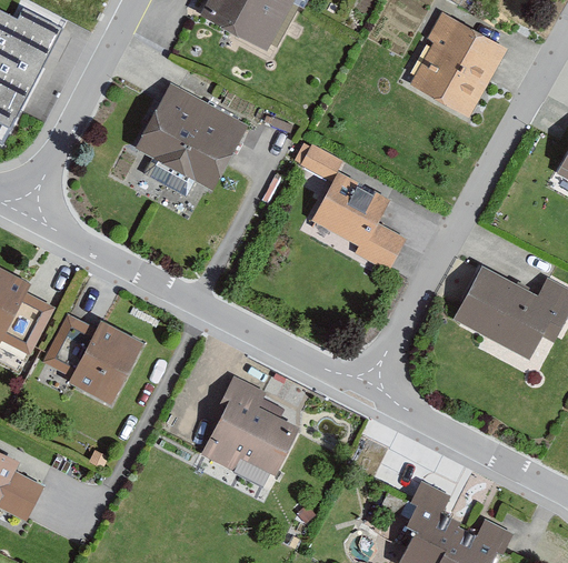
[(210,0),(201,17),(269,51),(295,0),(210,0)]
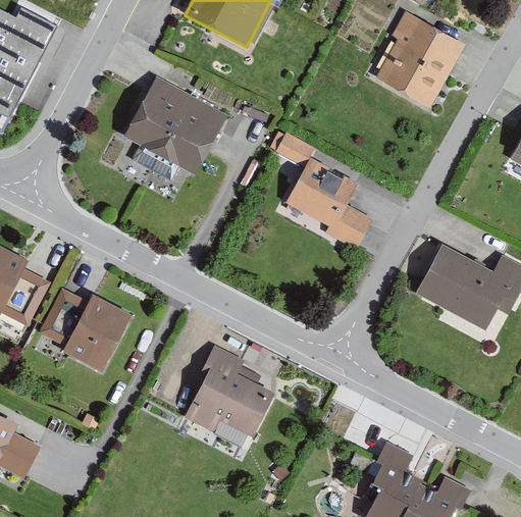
[(0,108),(11,114),(58,21),(22,3),(17,13),(0,4),(0,108)]
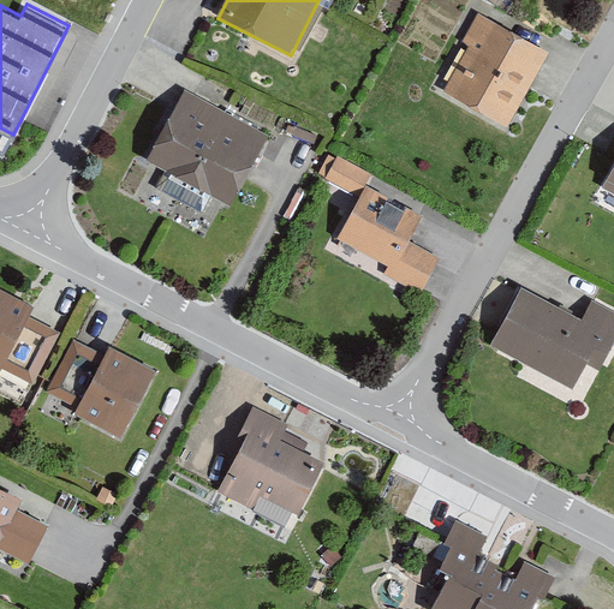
[(507,125),(548,51),(477,13),(462,42),(469,47),(445,91),(507,125)]
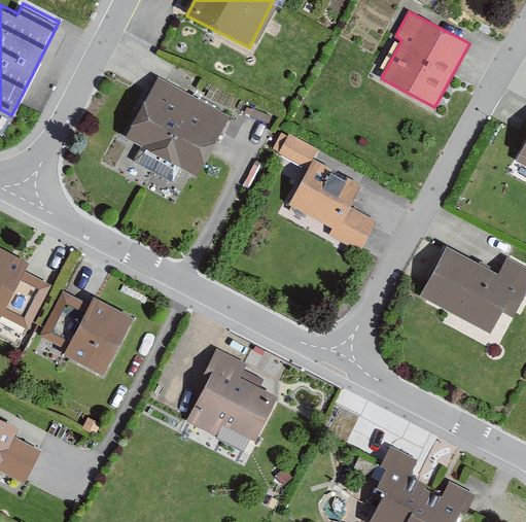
[(230,116),(158,78),(126,138),(199,176),(230,116)]
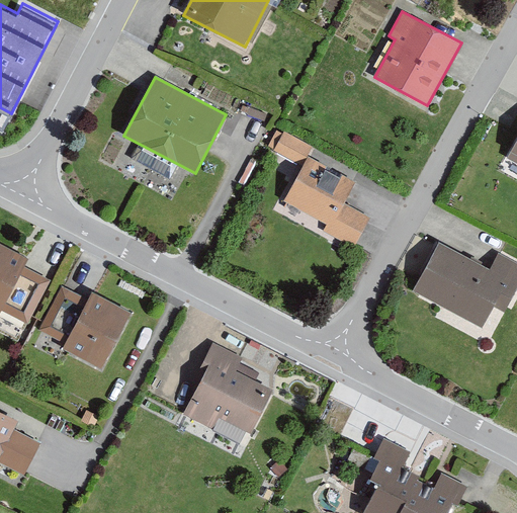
[(313,147),(285,133),(275,152),(305,167),(286,202),(328,225),(324,232),(354,248),(370,217),(345,203),(356,181),(308,157),(313,147)]
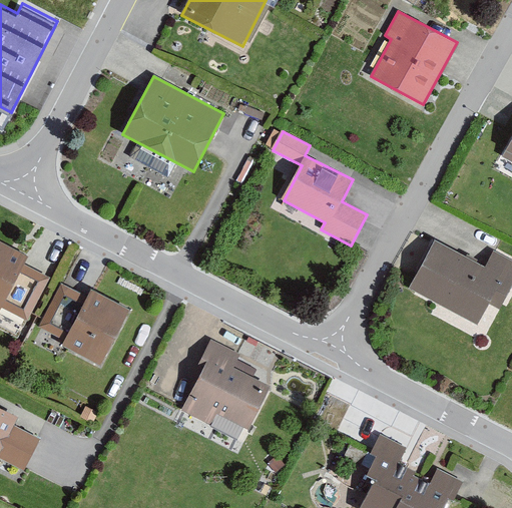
[(511,261),(493,251),(485,267),(435,240),(409,289),(477,325),(489,302),(499,307),(511,281),(511,261)]
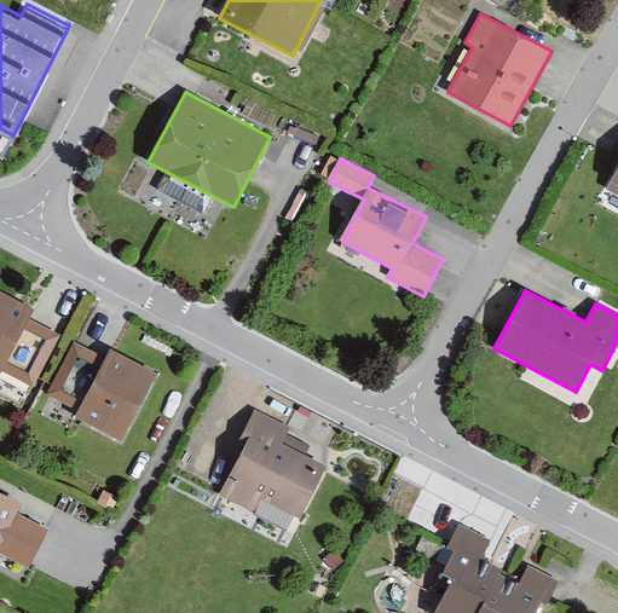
[(33,308),(0,291),(0,374),(1,375),(5,368),(33,382),(58,334),(28,318),(33,308)]
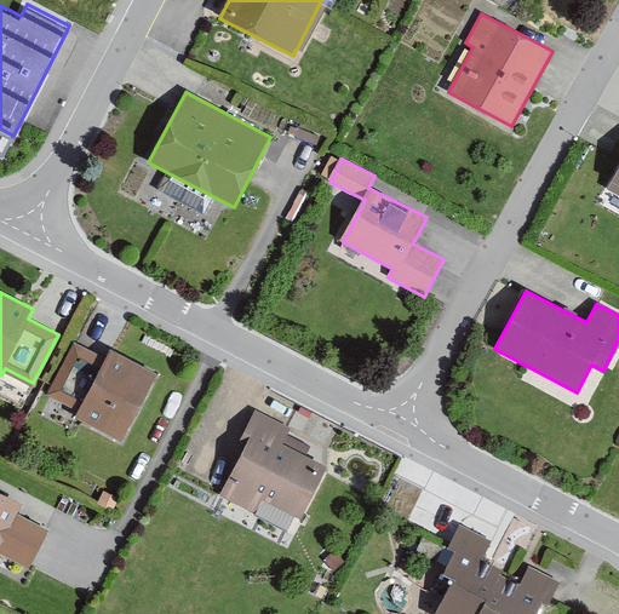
[(155,373),(108,348),(104,355),(75,340),(47,392),(80,409),(76,415),(121,439),(155,373)]
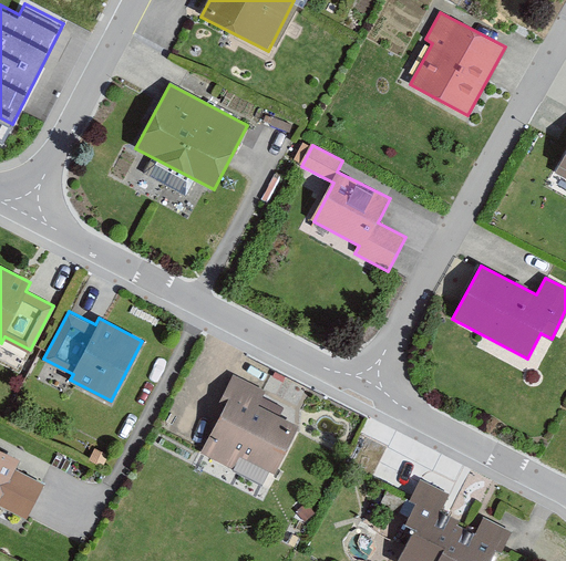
[(265,391),(230,373),(215,403),(223,407),(199,455),(234,471),(240,457),(276,475),(300,427),(257,405),(265,391)]
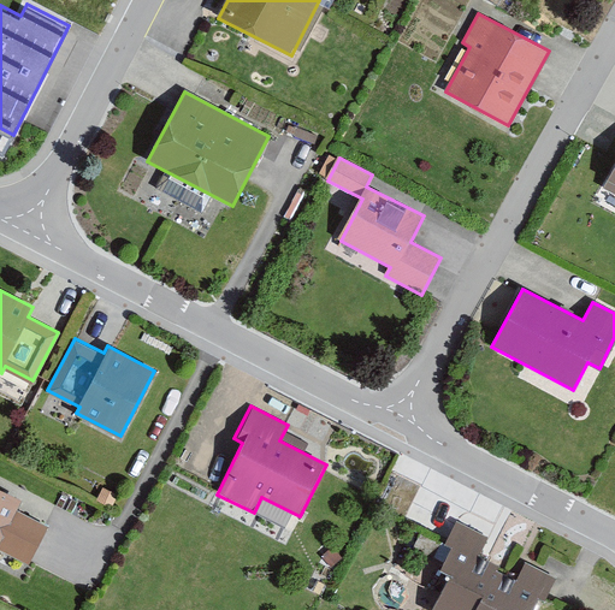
[(23,498),(0,487),(0,549),(29,562),(47,523),(17,510),(23,498)]
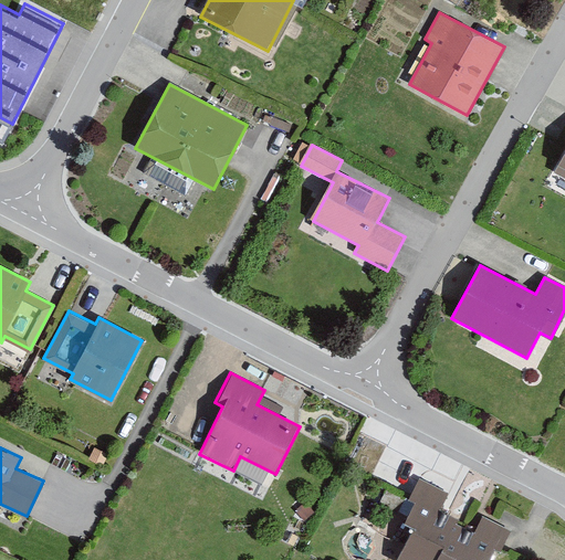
[(448,494),(419,479),(406,506),(412,508),(405,526),(414,530),(399,559),(490,559),(497,549),(501,552),(512,530),(482,516),(474,531),(438,514),(448,494)]
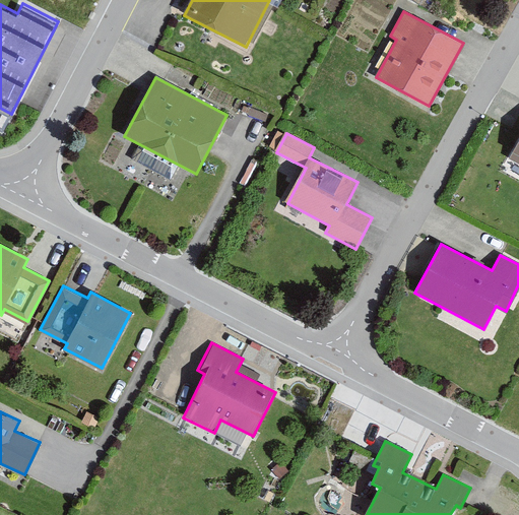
All buildings are outlined.
